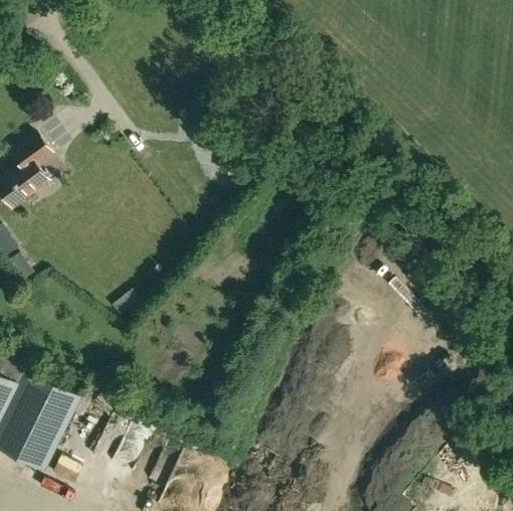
[(0,192),(11,208),(48,182),(36,165),(50,155),(35,132),(10,150),(20,163),(0,177),(0,192)]
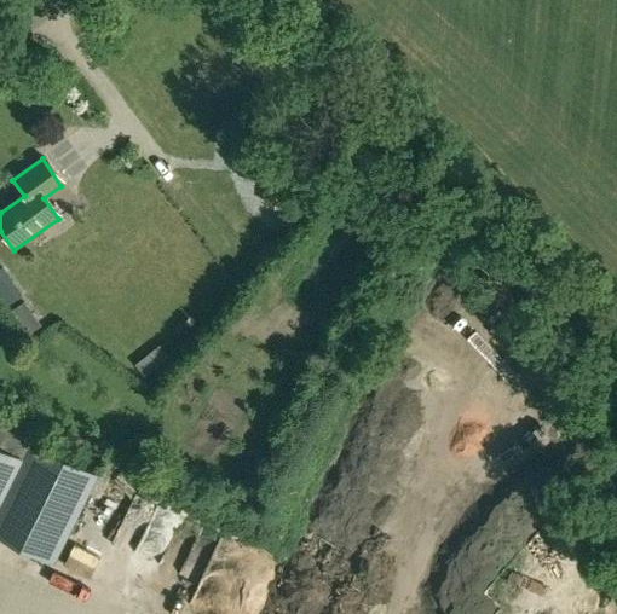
[(32,317),(19,325),(27,335),(40,326),(32,317)]
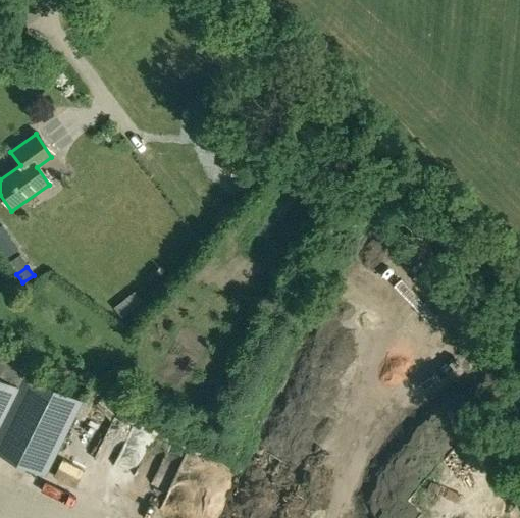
[(0,455),(45,477),(67,432),(73,418),(80,406),(24,379),(28,373),(0,359),(0,455)]
